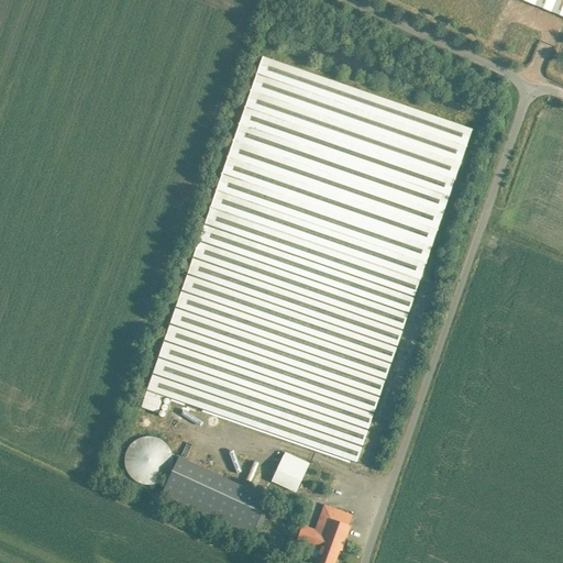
[(562,0),(520,0),(562,17),(562,0)]
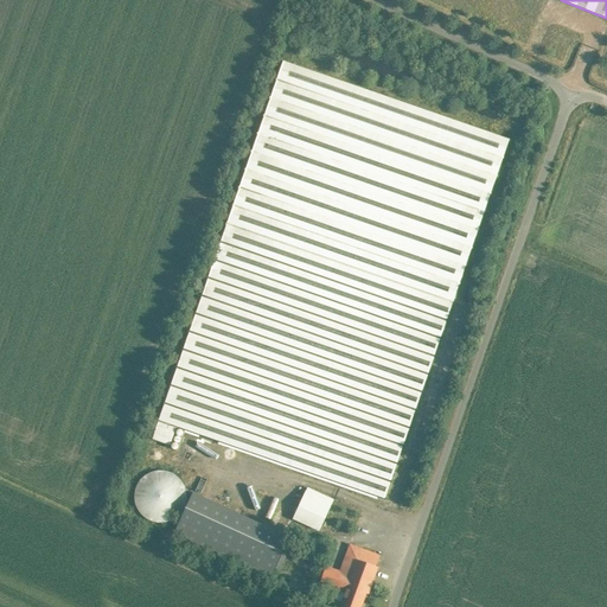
[(227,225),(158,422),(152,440),(179,449),(185,432),(384,500),(453,302),(509,140),(283,62),(227,225)]
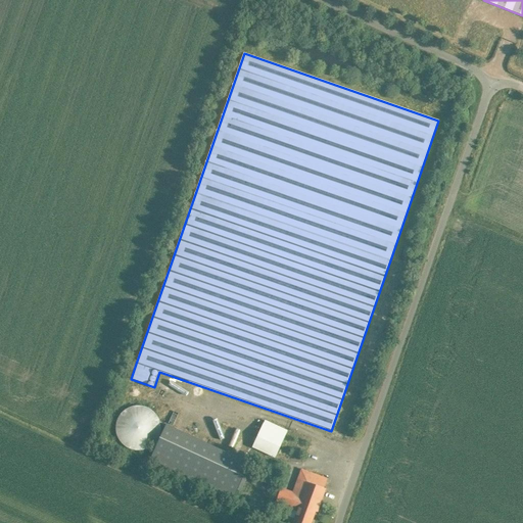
[(153,443),(157,438),(159,432),(159,426),(157,419),(153,414),(148,410),(142,408),(135,409),(128,411),(123,415),(119,422),(117,428),(119,435),(122,442),(127,446),(134,449),(141,449),(148,448),(153,443)]
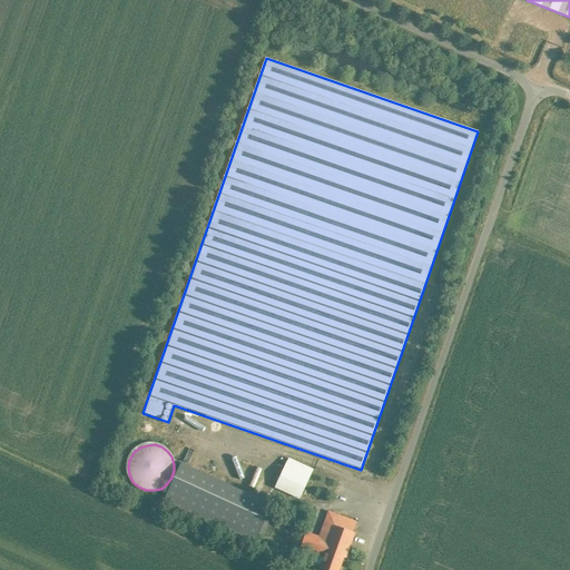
[(313,470),(288,459),(275,488),(300,499),(313,470)]
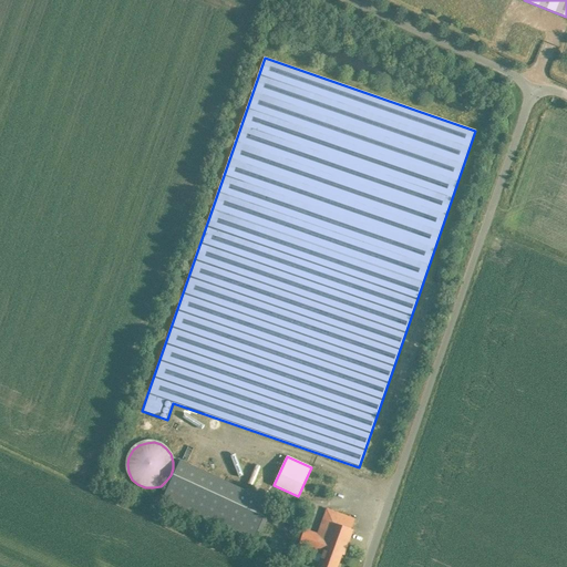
[(181,460),(162,502),(253,542),(271,501),(181,460)]
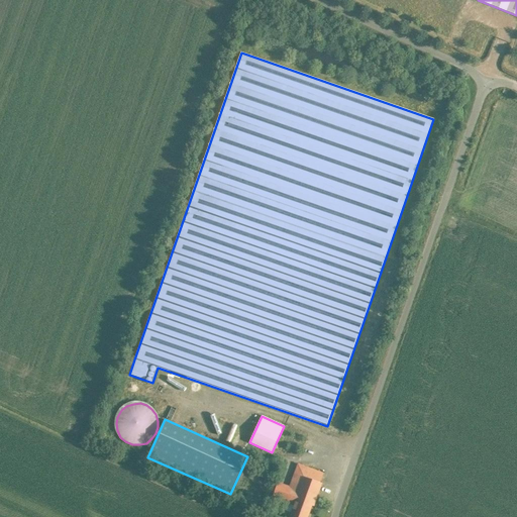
[(290,516),(307,516),(312,506),(313,507),(322,484),(320,483),(323,474),(314,470),(298,464),(290,488),(278,483),(273,498),(294,505),(290,516)]
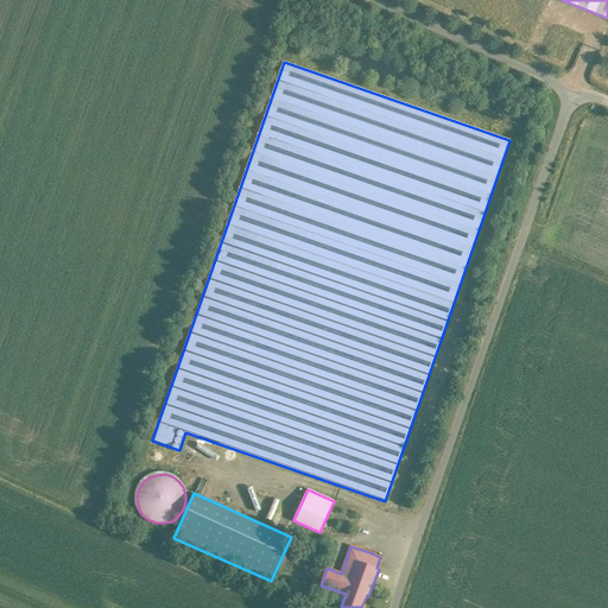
[(293,561),(305,563),(308,553),(296,551),(293,561)]
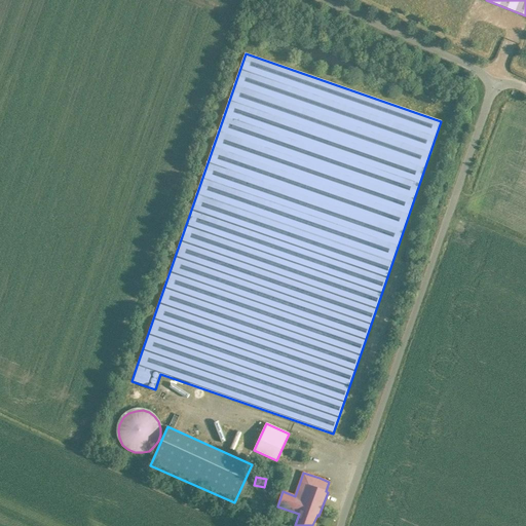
All buildings are outlined.
